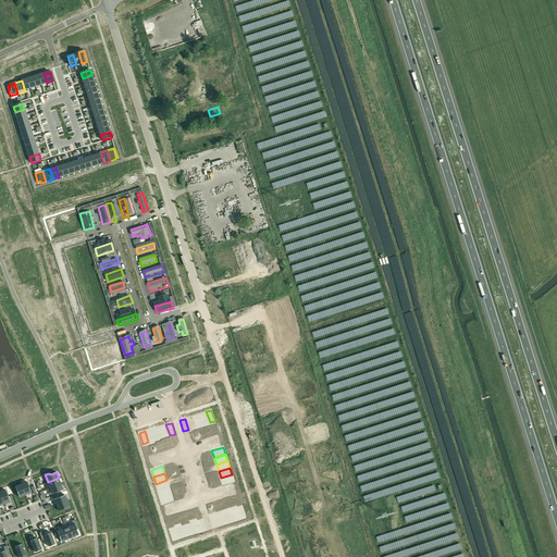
[(232,474),(221,478),(223,485),(234,482),(232,474)]
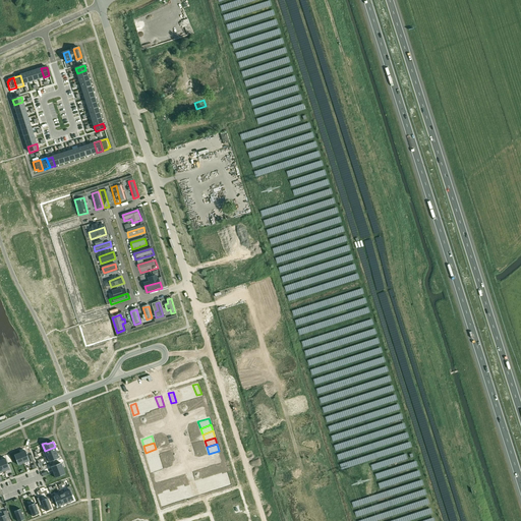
[(47,456),(45,457),(45,458),(57,453),(55,447),(45,451),(47,456)]
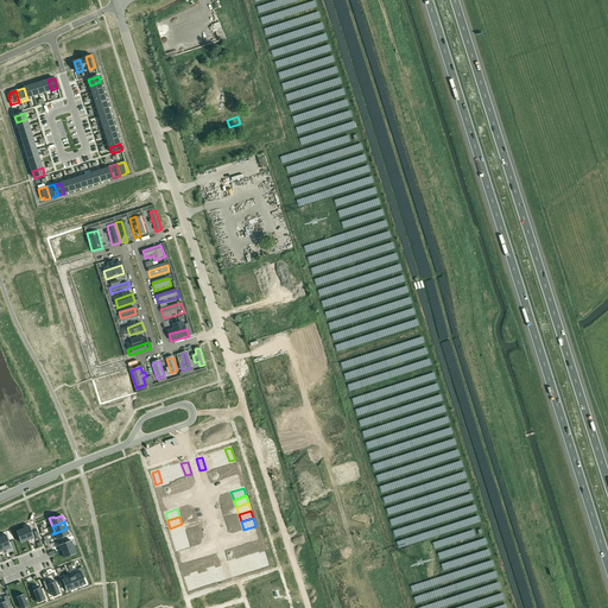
[(182,524),(170,529),(172,536),(184,531),(182,524)]
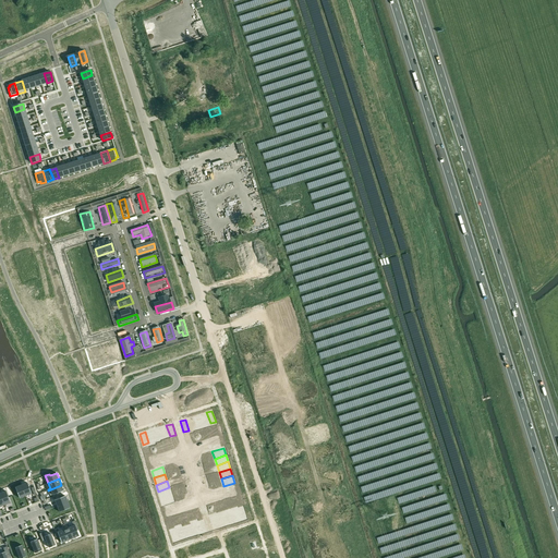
[(27,483),(21,485),(25,496),(32,494),(27,483)]
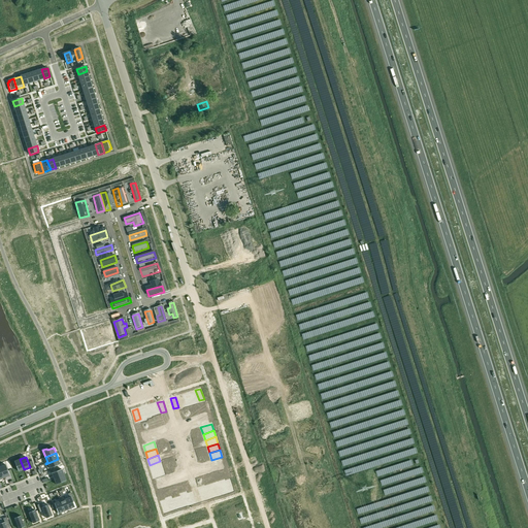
[(20,459),(14,461),(19,471),(24,469),(20,459)]
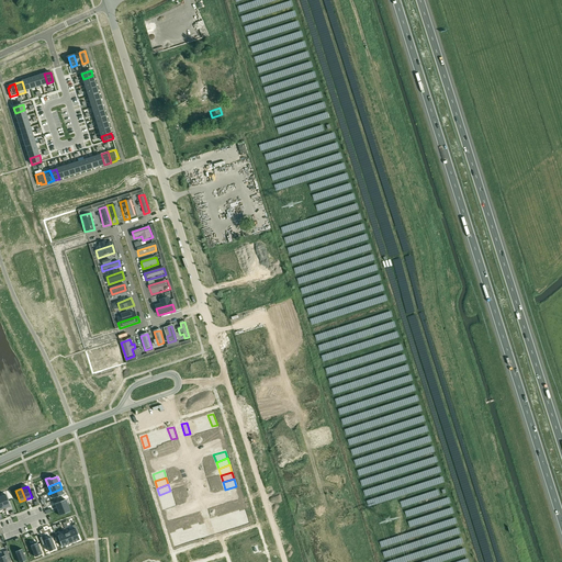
[(62,489),(48,494),(51,499),(53,498),(54,499),(58,498),(57,496),(64,494),(62,489)]
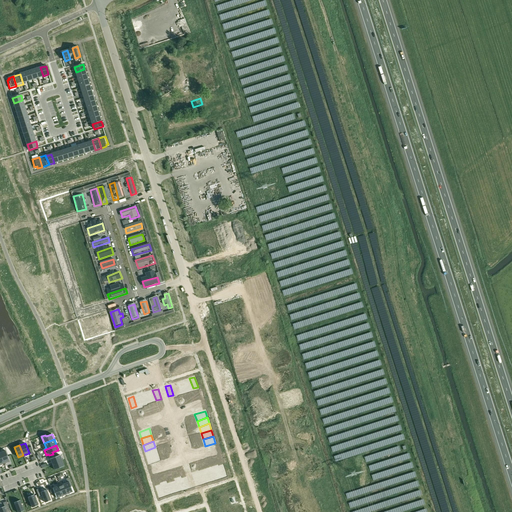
[(155,447),(145,451),(147,457),(157,454),(155,447)]
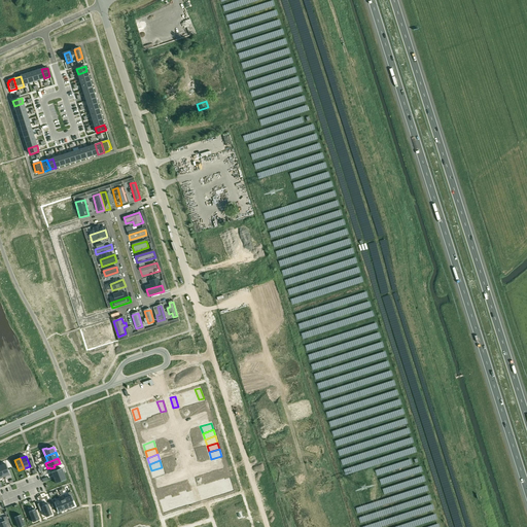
[(5,463),(0,465),(4,478),(10,475),(5,463)]
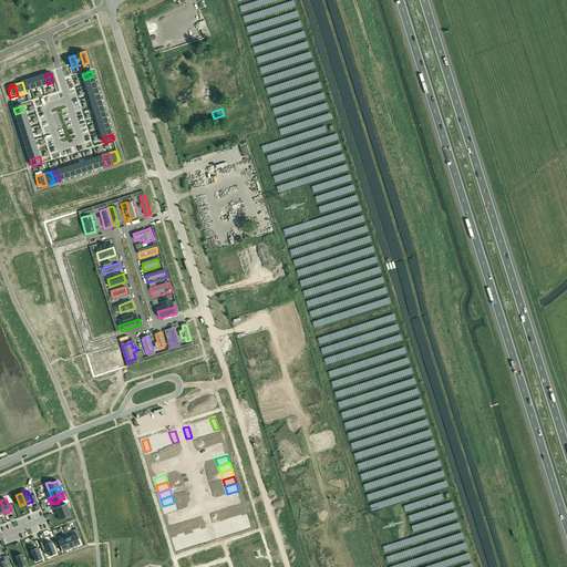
[(174,503),(163,506),(165,514),(177,509),(174,503)]
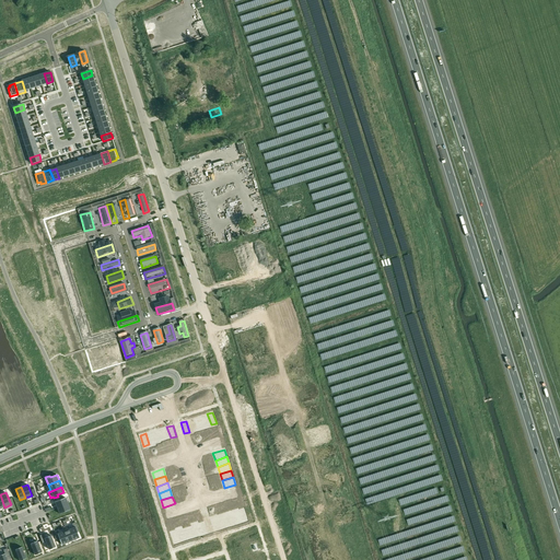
[(66,498),(55,502),(57,508),(68,504),(66,498)]
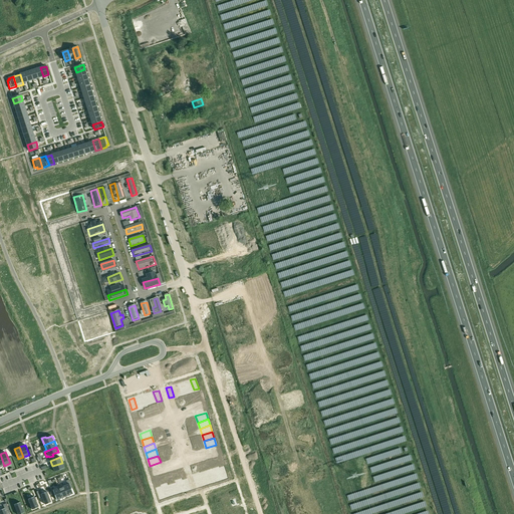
[(62,463),(52,466),(54,472),(64,468),(62,463)]
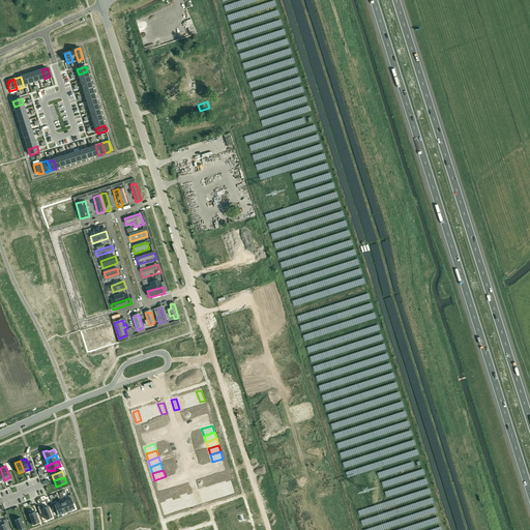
[(231,482),(226,484),(229,495),(234,493),(231,482)]
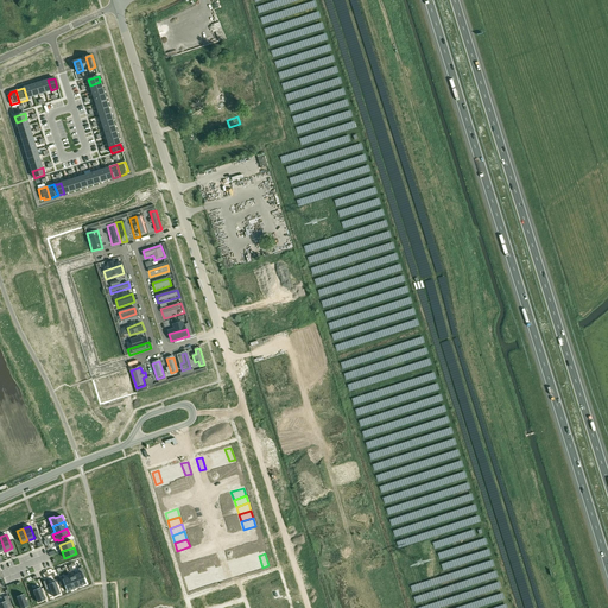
[(259,556),(253,558),(257,569),(263,568),(259,556)]
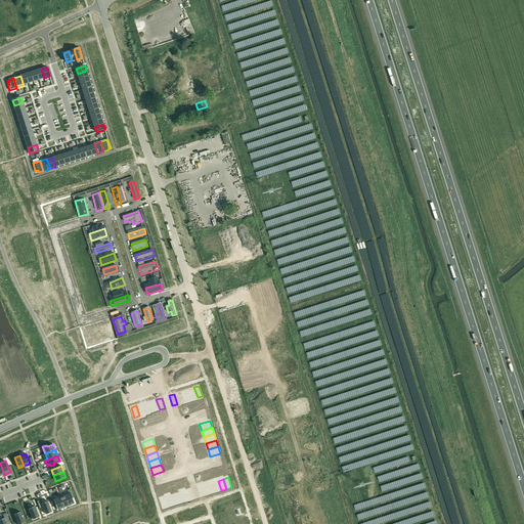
[(203,485),(198,487),(201,496),(207,495),(203,485)]
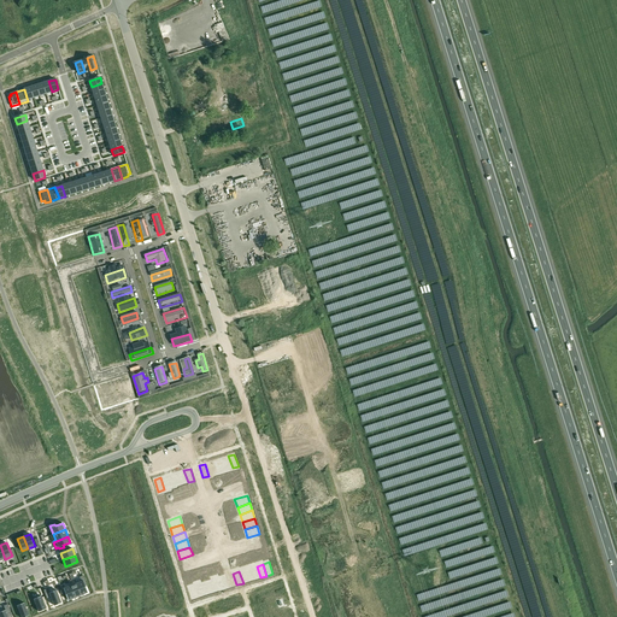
[(81,581),(76,583),(81,595),(88,593),(86,586),(87,585),(83,575),(80,577),(81,581)]
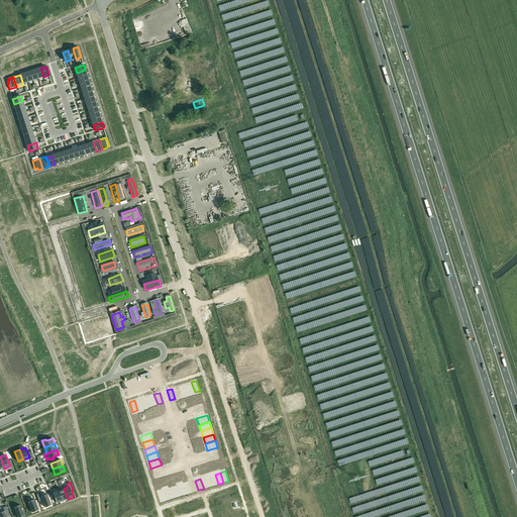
[(188,483),(183,484),(186,494),(191,493),(188,483)]
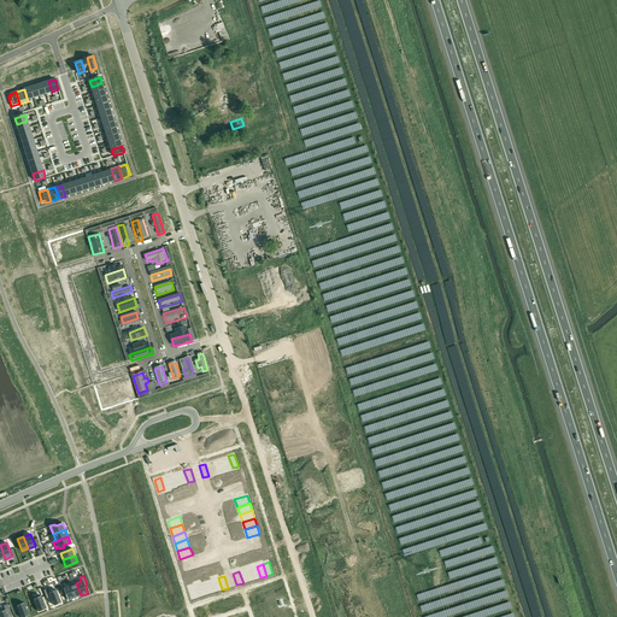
[(76,583),(70,586),(75,598),(81,595),(76,583)]
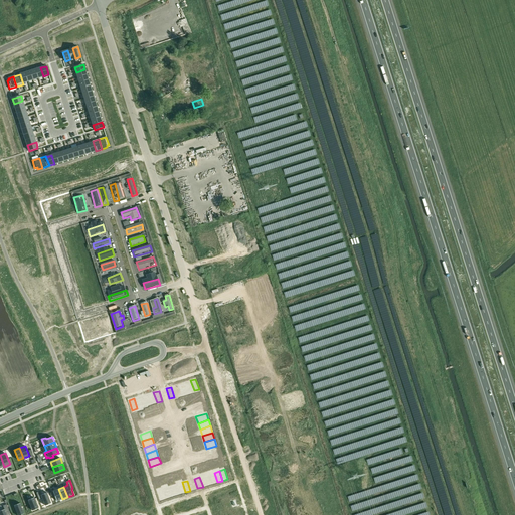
[(58,489),(51,492),(53,496),(54,495),(56,501),(62,499),(58,489)]
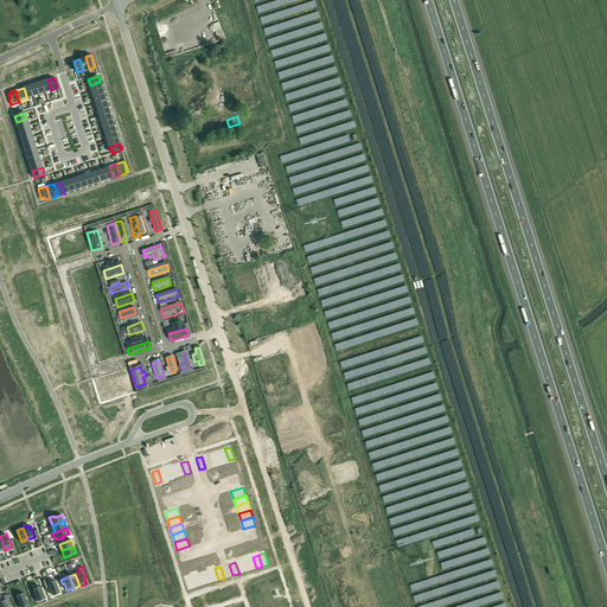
[(191,576),(185,579),(189,590),(196,588),(191,576)]
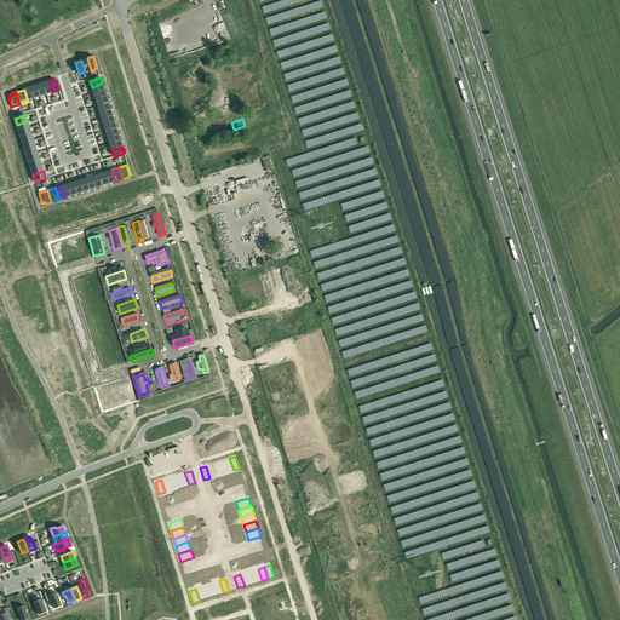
[(49,591),(44,593),(47,602),(51,600),(55,608),(62,606),(57,593),(50,596),(49,591)]
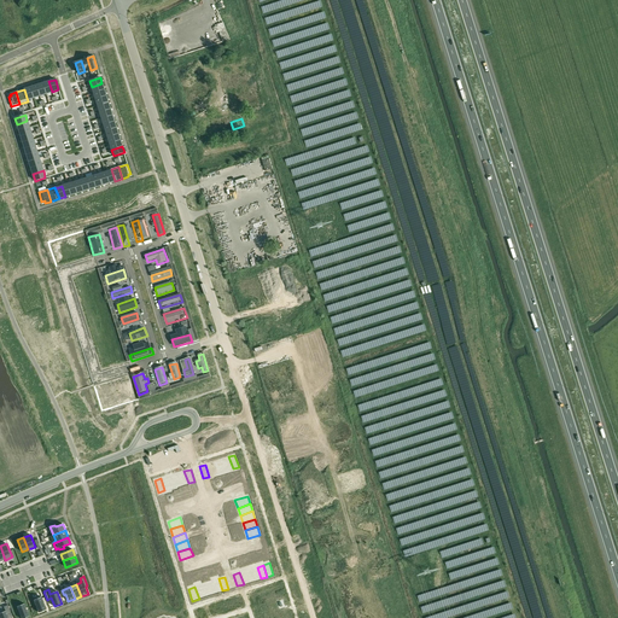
[(41,598),(34,600),(39,613),(46,610),(41,598)]
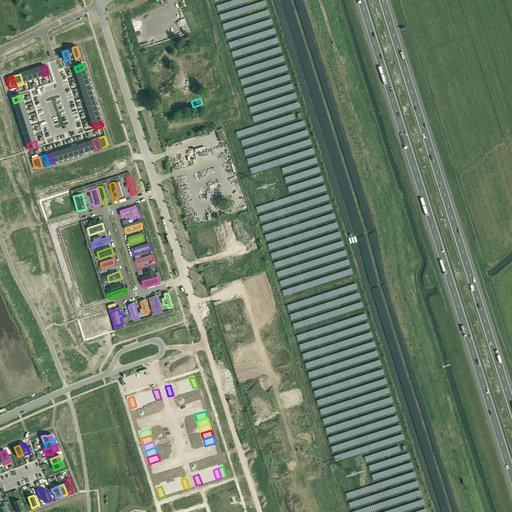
[(20,500),(14,502),(17,511),(20,511),(24,511),(20,500)]
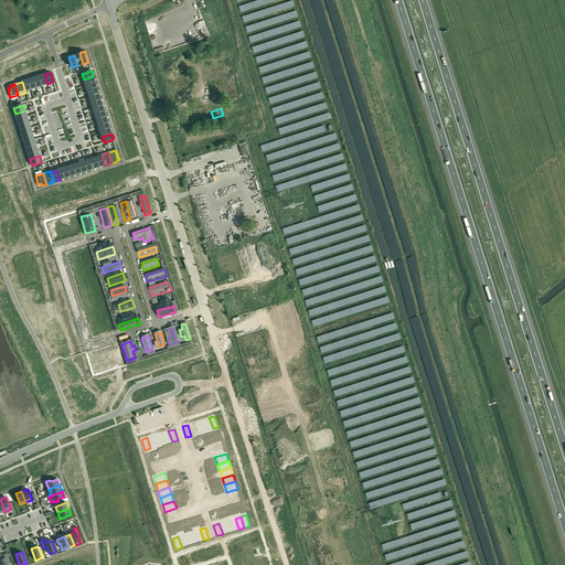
[(4,558),(0,560),(0,564),(7,564),(7,563),(10,561),(8,553),(3,555),(4,558)]
